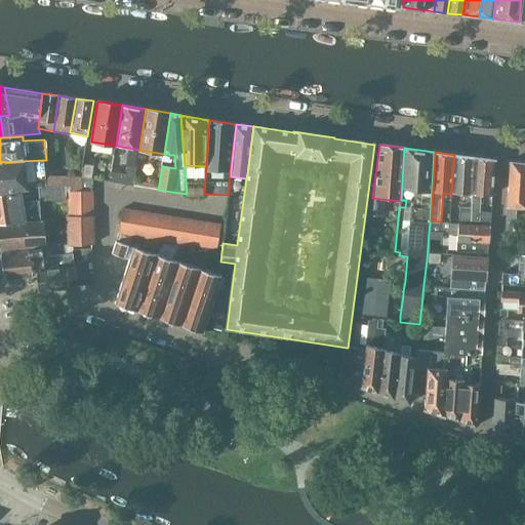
[(454,155),(451,194),(450,219),(460,220),(461,194),(471,196),(475,157),(454,155)]
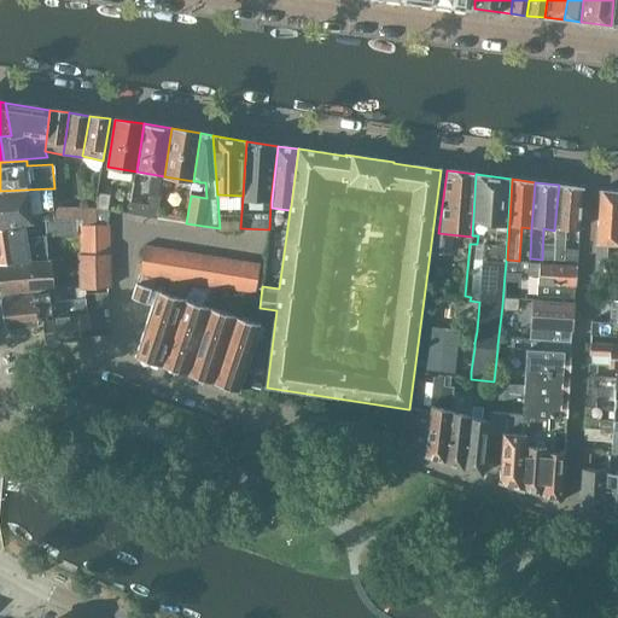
[(559,185),(554,231),(553,260),(565,261),(567,231),(579,231),(582,188),(559,185)]
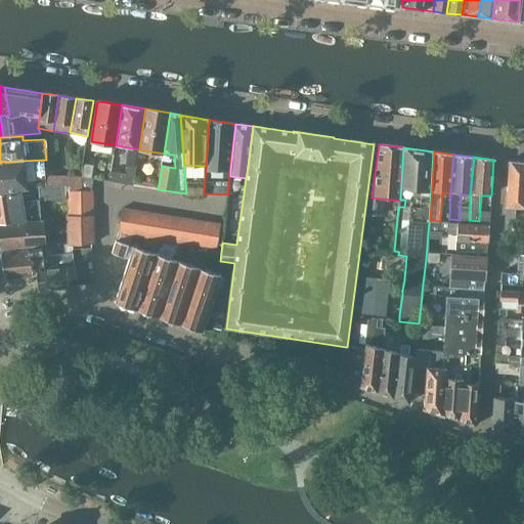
[(44,178),(42,160),(0,162),(0,192),(29,188),(28,180),(44,178)]
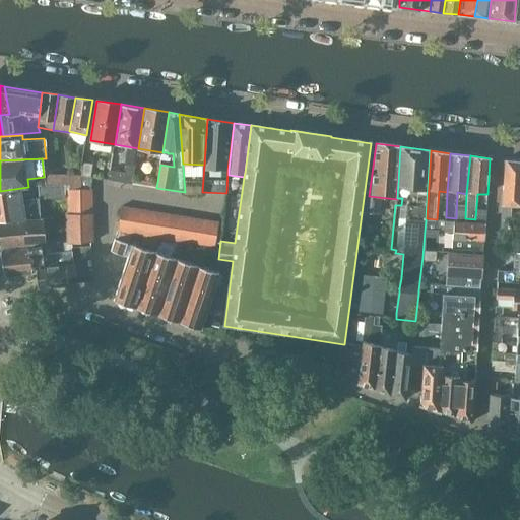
[(519,161),(505,160),(501,230),(510,231),(511,204),(519,204),(519,161)]
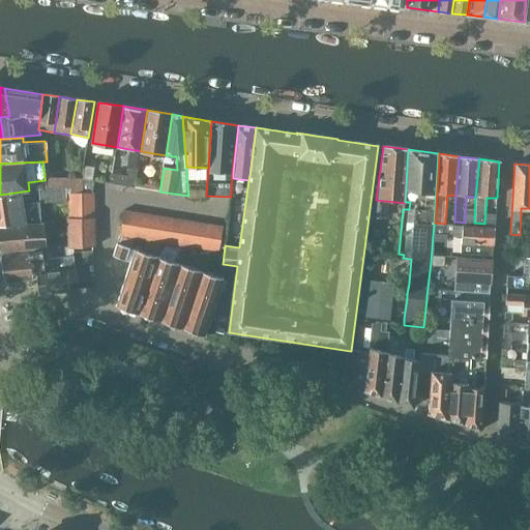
[(95,168),(84,166),(84,168),(84,179),(93,180),(95,168)]
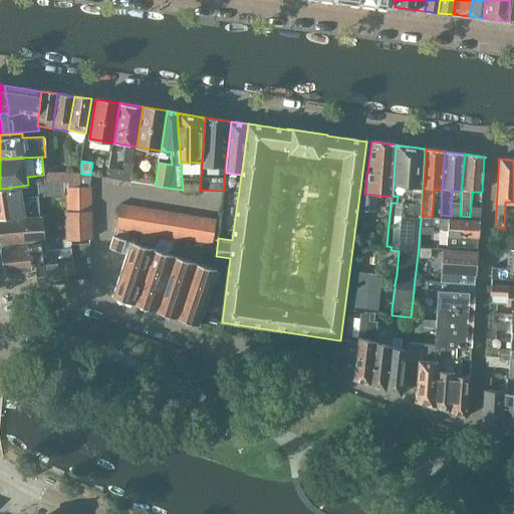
[(0,219),(40,216),(39,197),(65,196),(64,184),(44,183),(37,184),(37,186),(0,191),(0,219)]
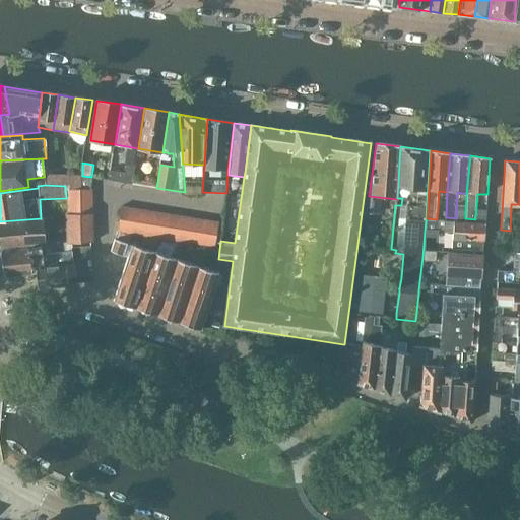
[(92,202),(91,189),(67,190),(68,202),(92,202)]
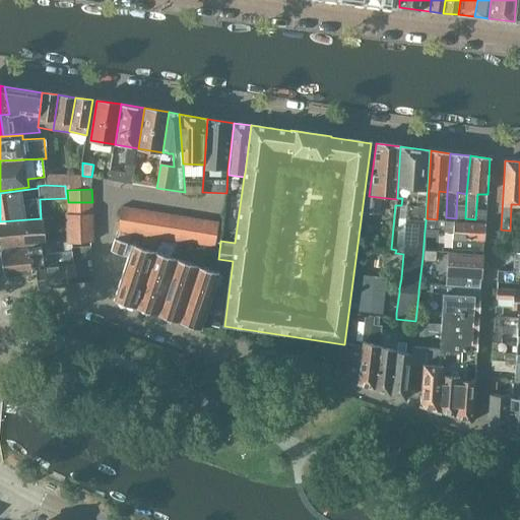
[(68,202),(68,214),(92,214),(92,202),(68,202)]
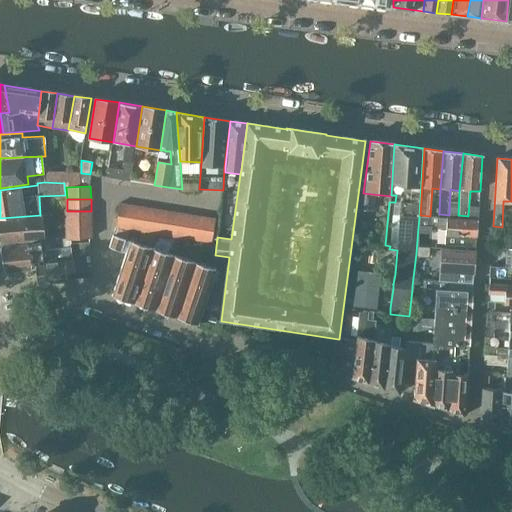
[(128,229),(132,206),(119,204),(115,227),(128,229)]
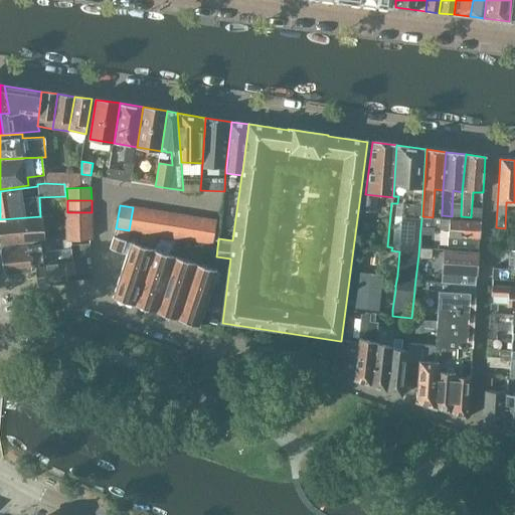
[(129,230),(141,232),(145,209),(133,207),(129,230)]
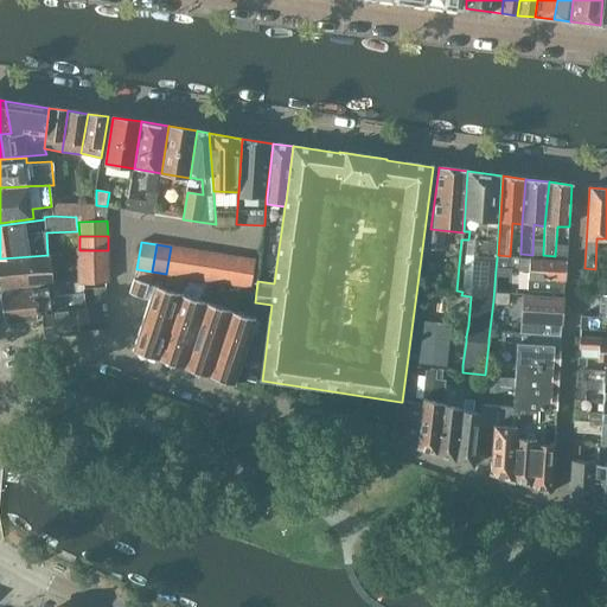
[(184,248),(171,247),(166,274),(180,276),(184,248)]
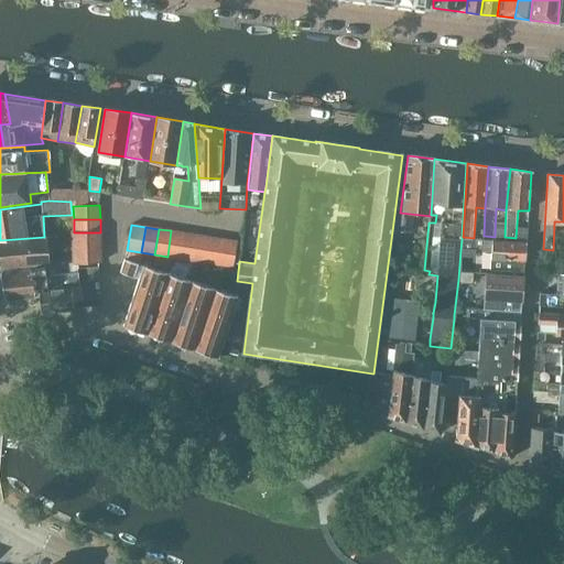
[(184,232),(171,230),(167,257),(180,259),(184,232)]
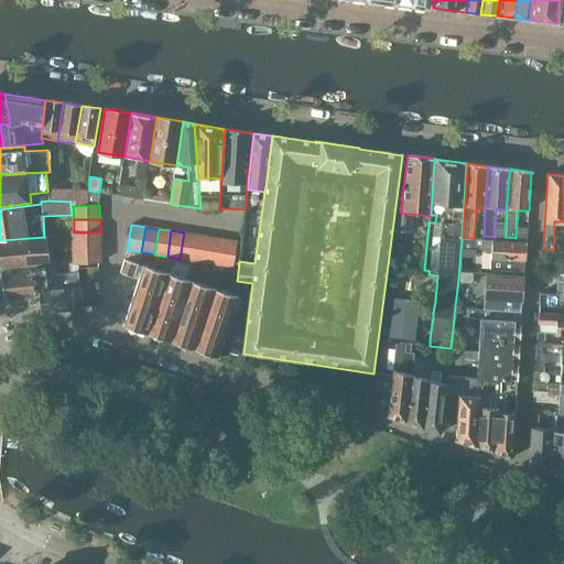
[(100,232),(74,232),(72,232),(72,246),(100,246),(100,232)]
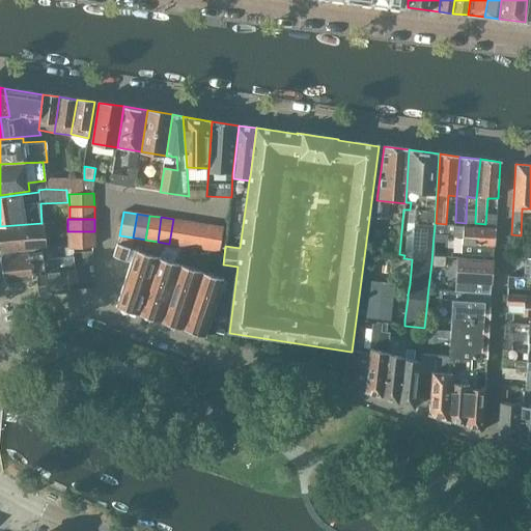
[(186,221),(173,219),(169,244),(182,246),(186,221)]
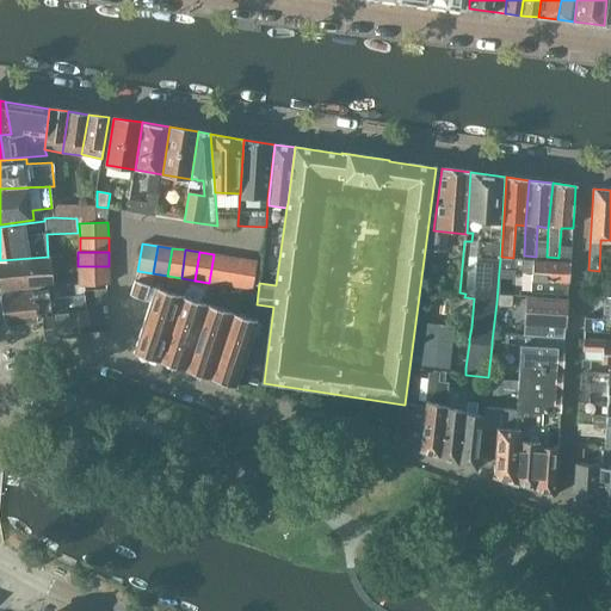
[(228,257),(214,254),(209,283),(223,285),(228,257)]
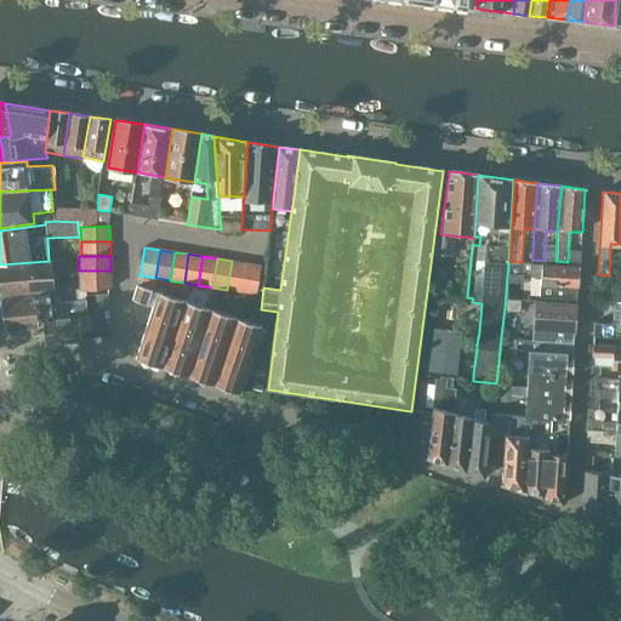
[(0,294),(0,295),(1,301),(41,297),(40,291),(55,290),(52,261),(49,261),(0,265),(0,294)]
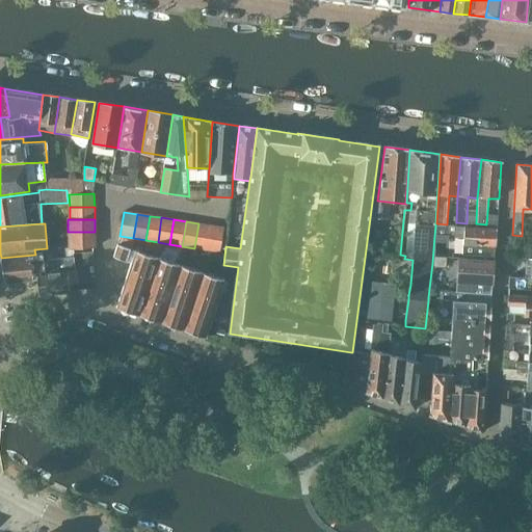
[(211,225),(198,223),(194,248),(207,250),(211,225)]
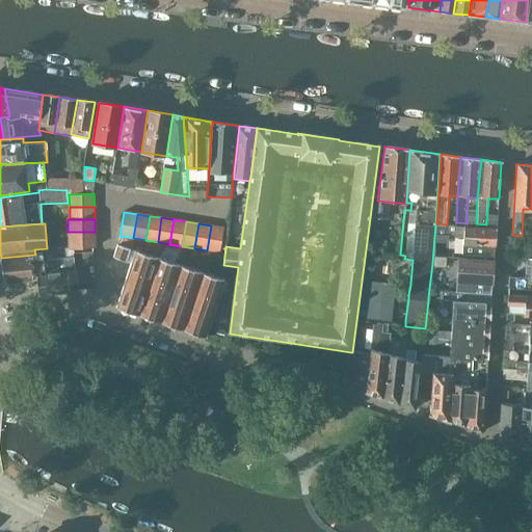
[(496,246),(497,230),(447,224),(436,223),(435,237),(464,237),(464,244),(496,246)]
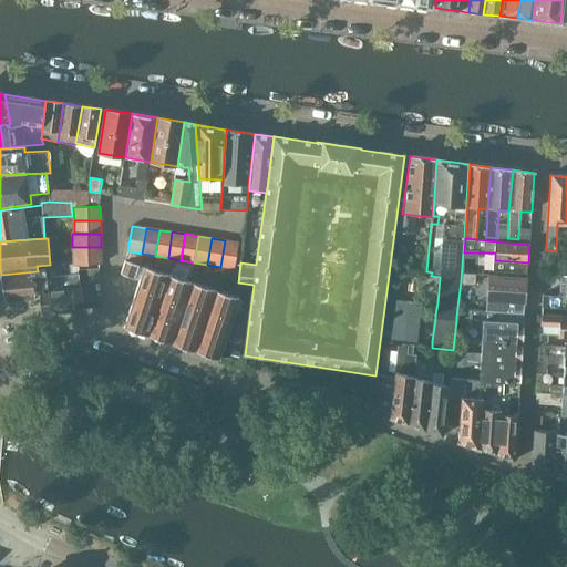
[(225,240),(220,267),(234,269),(238,243),(225,240)]
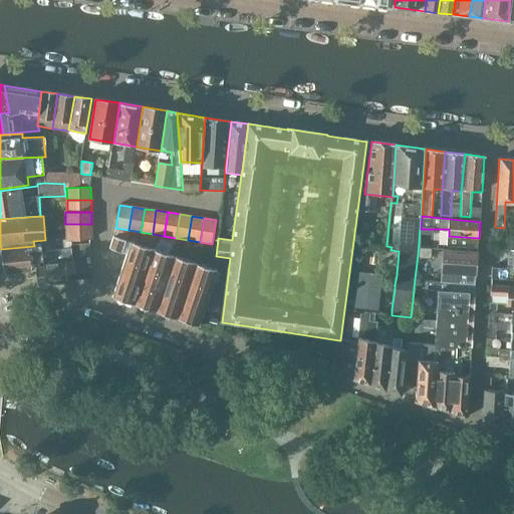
[(91,224),(65,224),(65,241),(92,239),(91,224)]
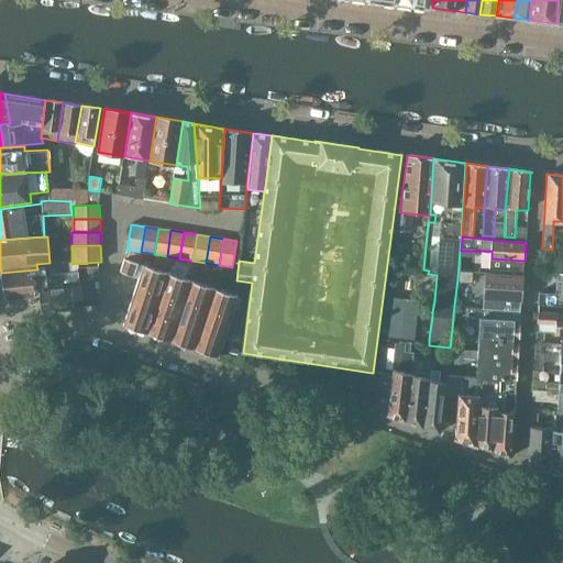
[(239,296),(143,265),(138,263),(141,252),(127,250),(124,258),(120,272),(139,278),(136,283),(125,318),(123,326),(219,356),(221,350),(239,296)]
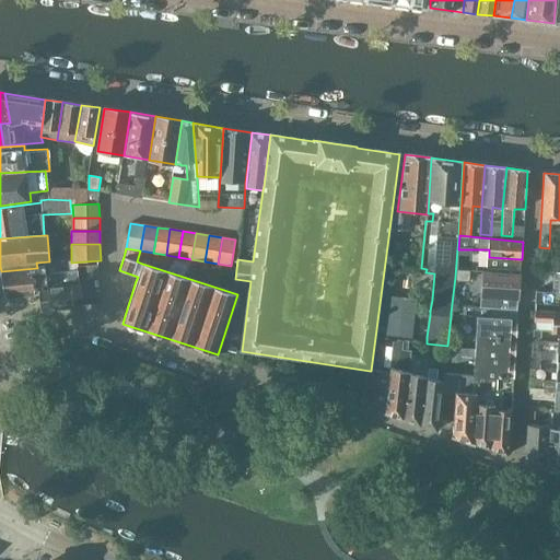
[(1,271),(4,298),(38,294),(38,289),(53,287),(50,277),(45,277),(44,268),(37,268),(1,271)]
